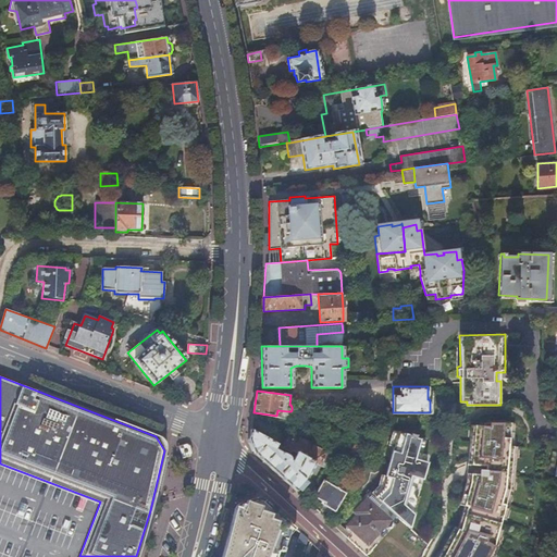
[(441,556),(486,556),(494,545),(498,528),(502,518),(508,491),(512,445),(508,445),(510,422),(489,422),(489,425),(484,425),(474,424),(471,465),(470,473),(470,481),(463,505),(467,506),(459,529),(457,528),(441,556)]
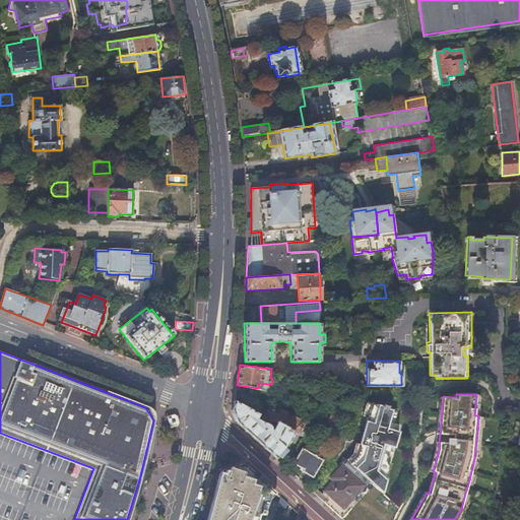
[(293,443),(298,434),(264,416),(234,400),(232,411),(237,423),(276,459),(286,446),(289,441),(293,443)]
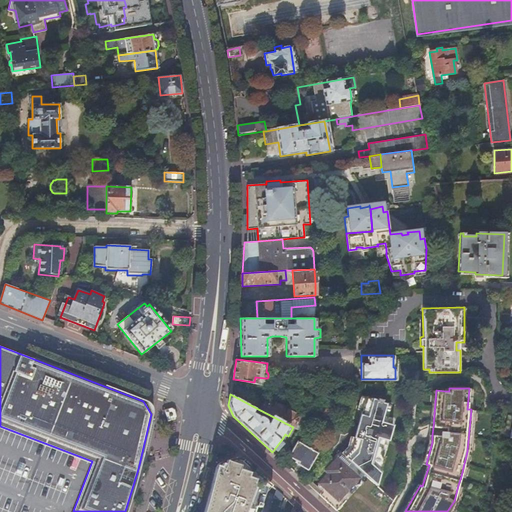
[(361,410),(365,412),(369,399),(366,398),(361,410)]
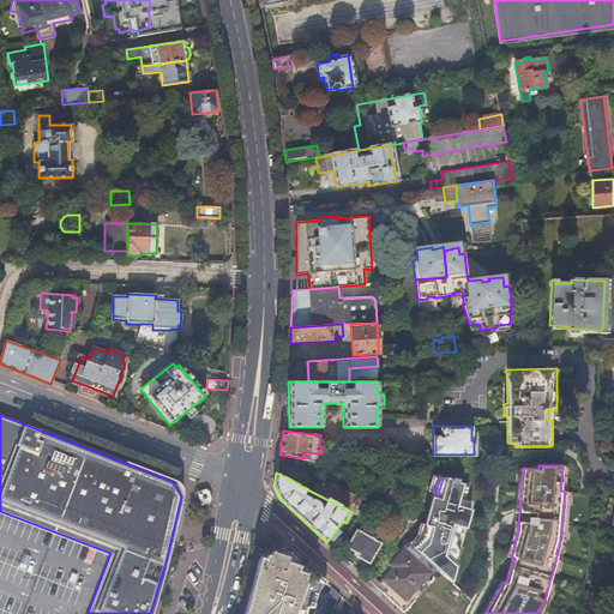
[(312,492),(351,512),(359,516),(363,519),(365,519),(369,511),(354,503),(356,497),(321,479),(319,480),(312,492)]
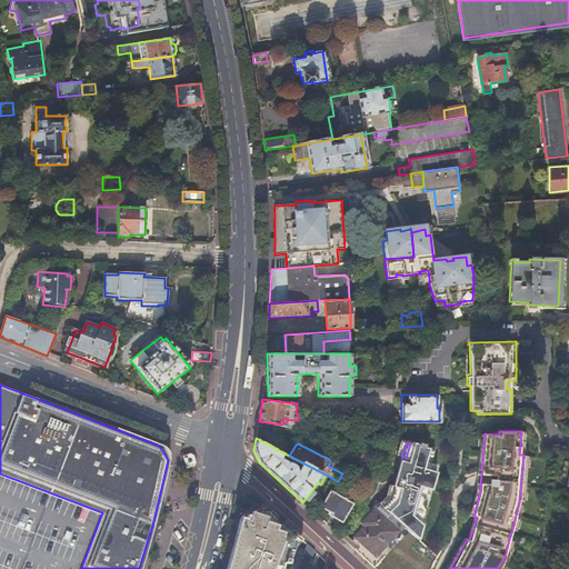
[(383,508),(393,517),(401,525),(407,530),(409,532),(422,530),(420,528),(427,502),(430,489),(436,469),(433,468),(427,466),(432,452),(428,451),(429,448),(425,446),(423,449),(410,443),(406,458),(395,487),(397,488),(395,495),(392,499),(383,508)]
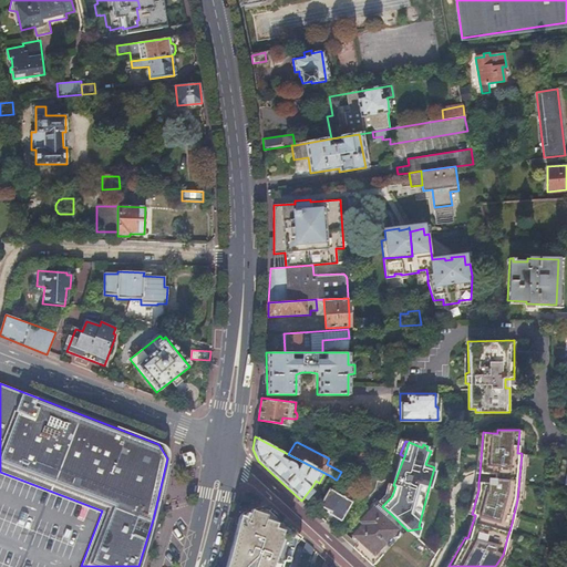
[(352,444),(346,464),(360,468),(366,449),(352,444)]
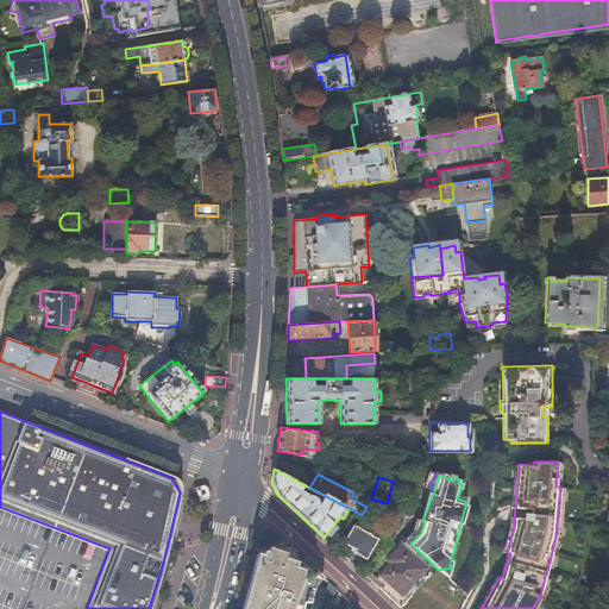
[(469,487),(463,484),(457,498),(464,501),(469,487)]
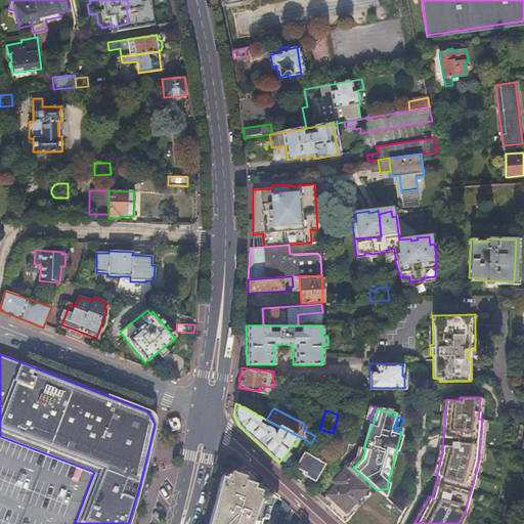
[(486,419),(482,419),(478,462),(472,487),(475,488),(482,460),(486,419)]
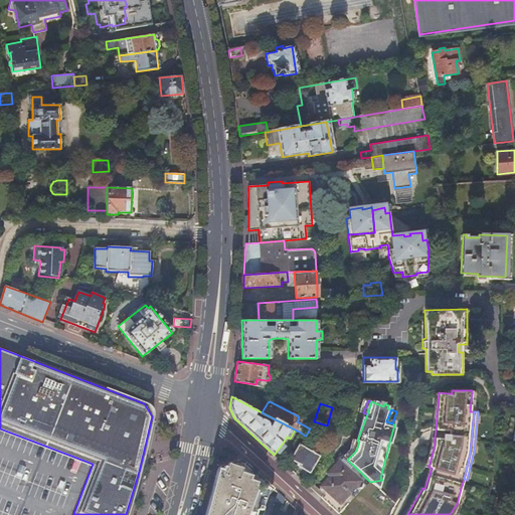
[(306,436),(305,436),(300,445),(297,444),(289,458),(299,464),(298,466),(309,472),(318,455),(312,452),(317,442),(306,436)]
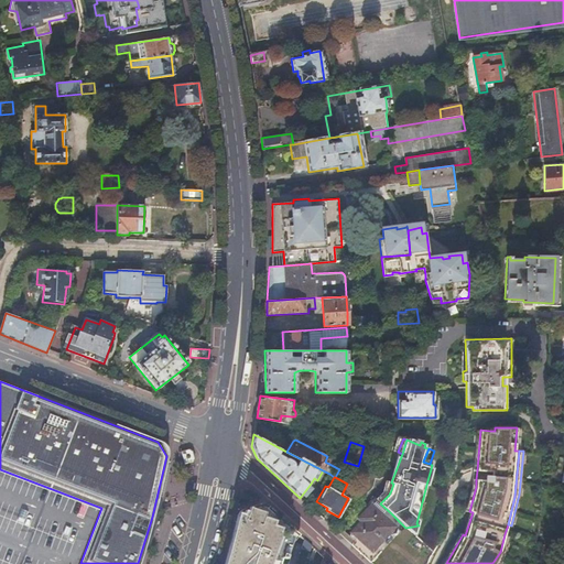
[(465,510),(469,511),(476,487),(476,479),(472,478),(472,488),(465,510)]
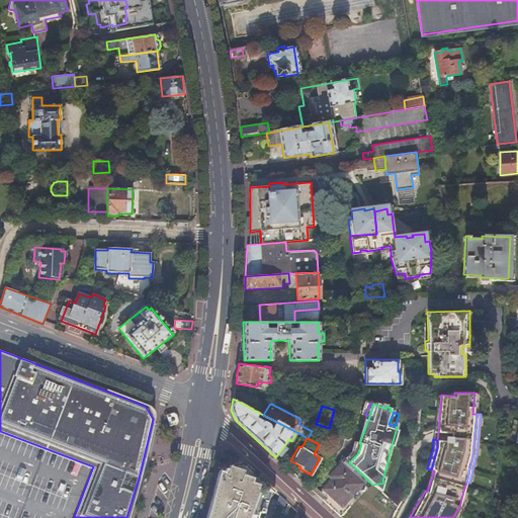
[(255,517),(257,516),(261,517),(262,513),(258,512),(262,499),(271,488),(246,464),(244,463),(241,462),(239,462),(232,464),(222,468),(211,506),(207,517),(255,517)]
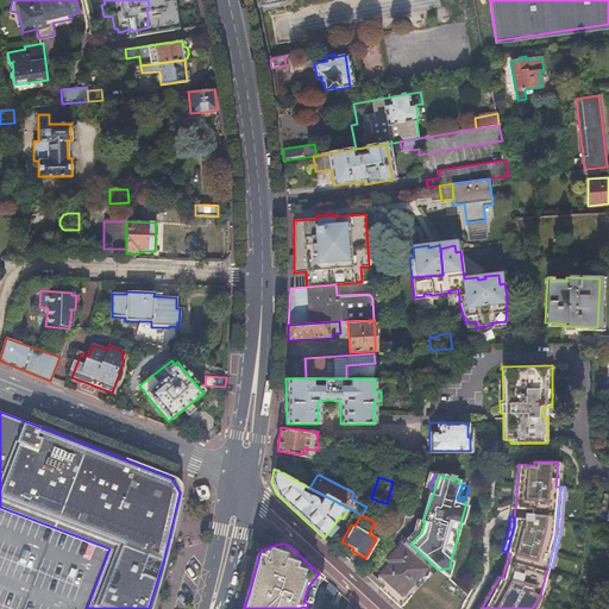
[(385,582),(378,588),(400,608),(412,595),(407,590),(414,583),(413,581),(429,562),(421,553),(416,558),(400,544),(385,559),(389,563),(378,575),(385,582)]
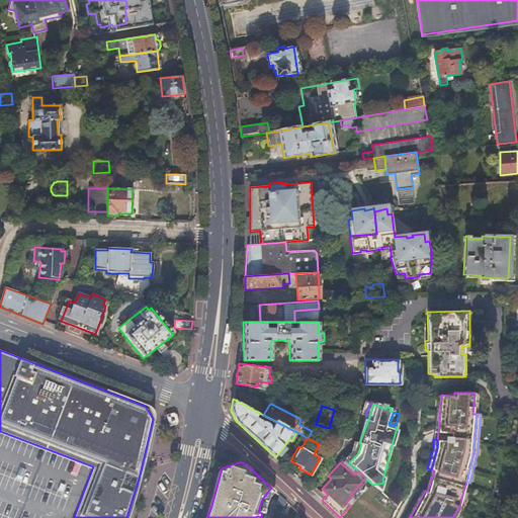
[(425,491),(427,492),(434,470),(431,469),(425,491)]
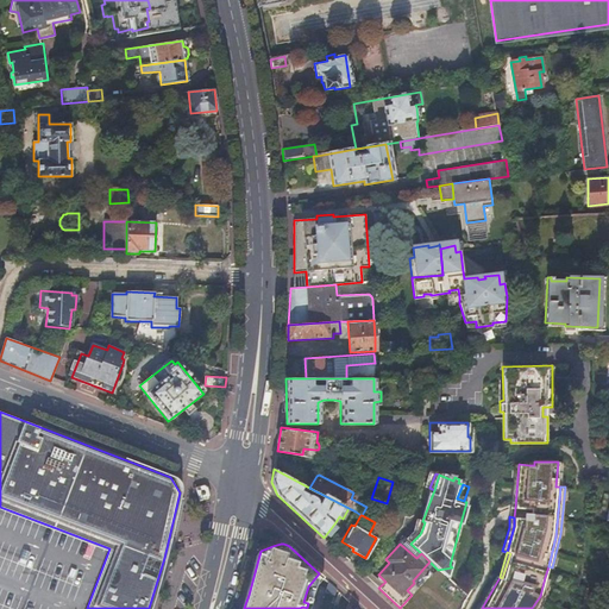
[(412,595),(400,608),(401,608),(459,608),(462,608),(463,604),(452,594),(457,588),(438,570),(435,567),(412,595)]
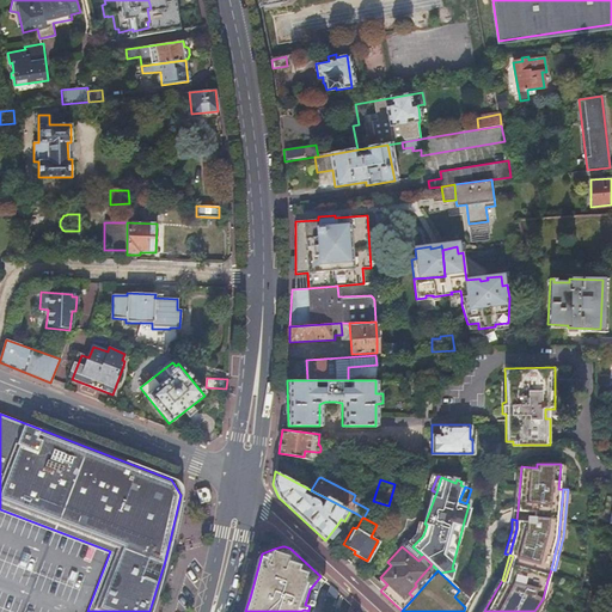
[(479,611),(484,611),(502,580),(497,579),(479,611)]
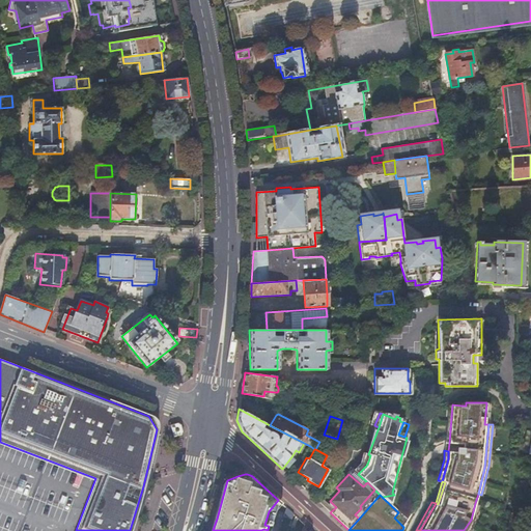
[(464,530),(468,530),(474,521),(479,504),(475,503),(471,520),(464,530)]
